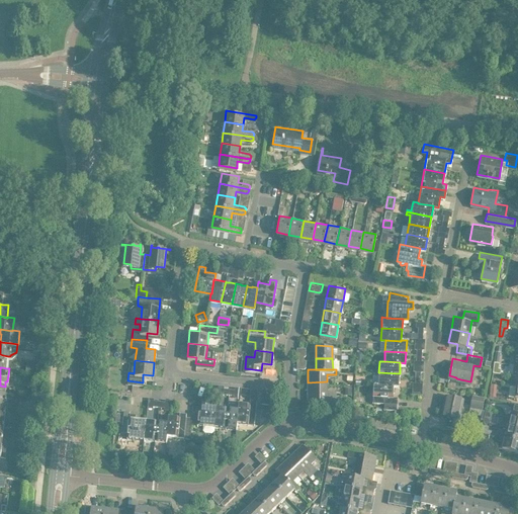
[(394,384),(399,384),(400,373),(378,372),(377,383),(394,384)]
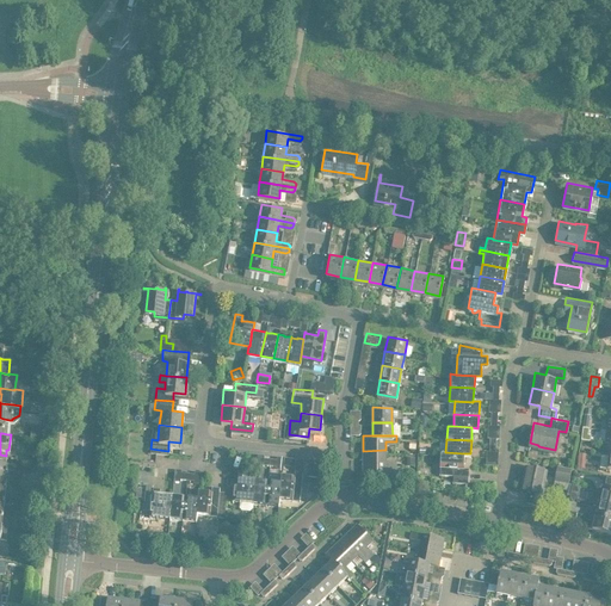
[(386,450),(363,451),(363,464),(396,464),(396,458),(386,458),(386,450)]
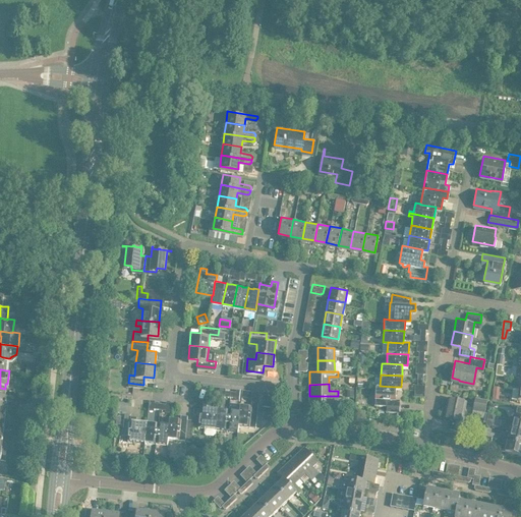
[(380,386),(374,385),(373,403),(386,403),(386,409),(399,410),(399,397),(395,397),(396,387),(380,386)]
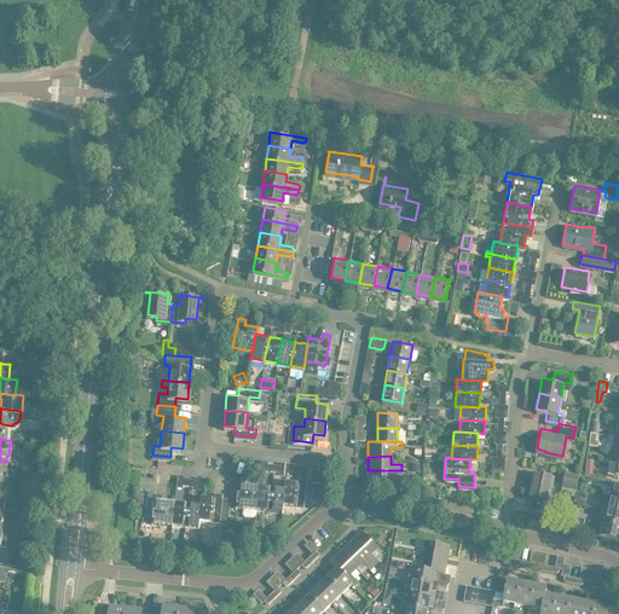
[(547,509),(549,499),(554,473),(532,469),(530,479),(532,479),(531,485),(528,484),(526,494),(534,497),(533,505),(547,509)]
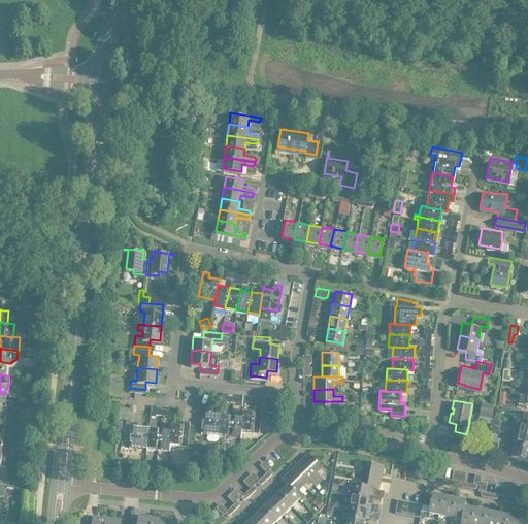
[(493,402),(482,400),(479,412),(491,415),(493,402)]
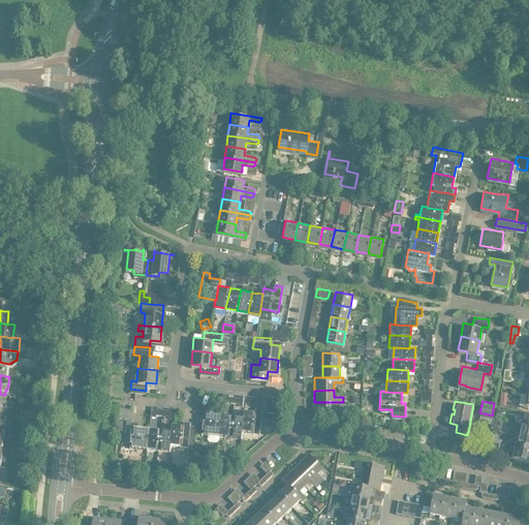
[(343,402),(314,402),(314,415),(334,415),(334,408),(343,408),(343,402)]
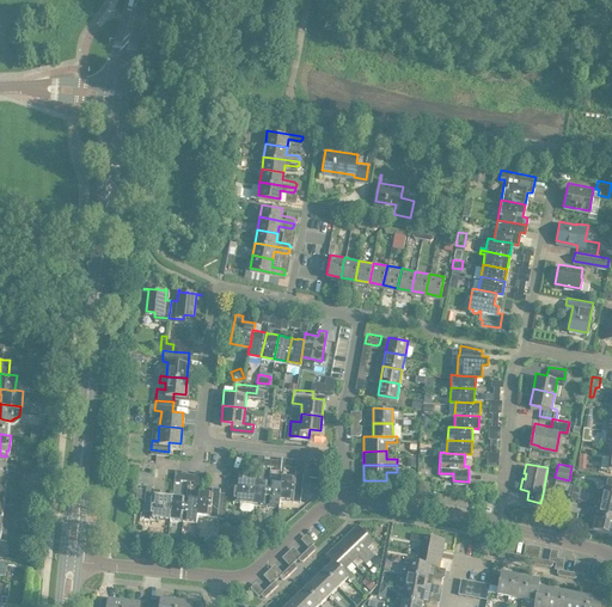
[(279,497),(280,497),(300,498),(303,470),(295,468),(294,474),(288,473),(281,472),(281,479),(279,497)]
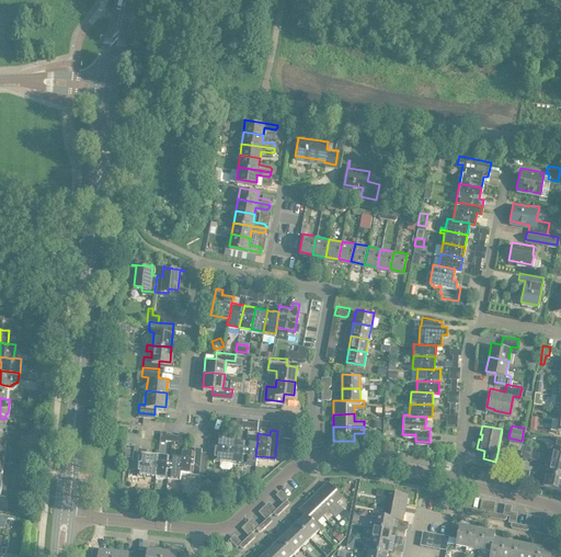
[(293,431),(284,430),(283,439),(293,440),(293,431)]
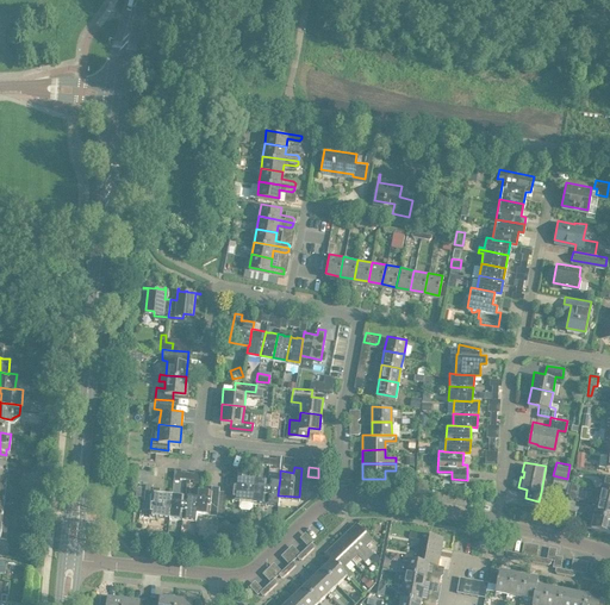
[(251,504),(251,499),(254,475),(248,474),(242,474),(242,469),(235,468),(231,498),(240,498),(238,503),(241,505),(248,506),(251,504)]
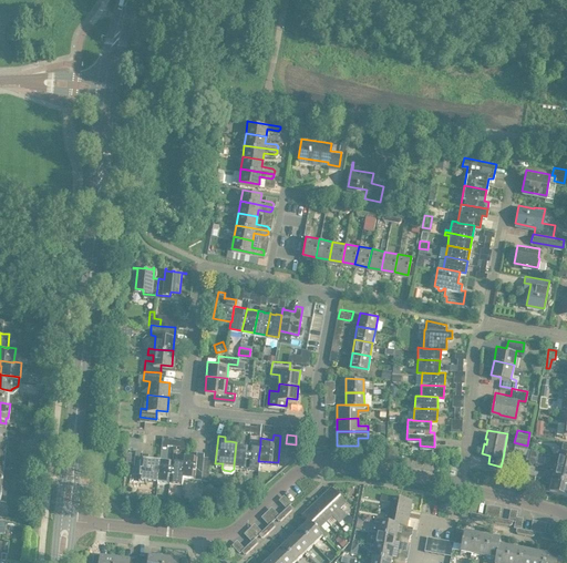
[(557,453),(566,456),(566,442),(560,441),(557,453)]
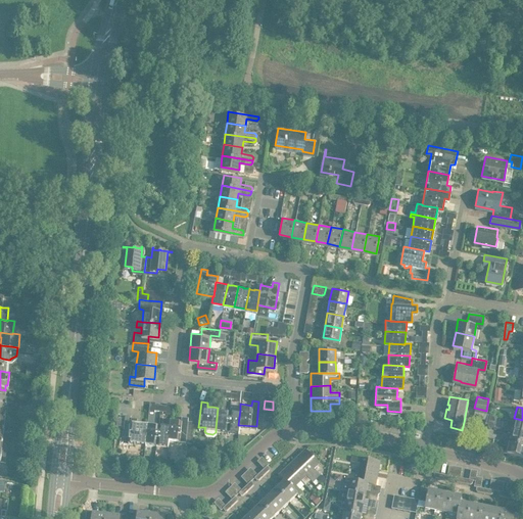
[(216,428),(227,430),(229,409),(224,409),(224,408),(218,408),(216,428)]
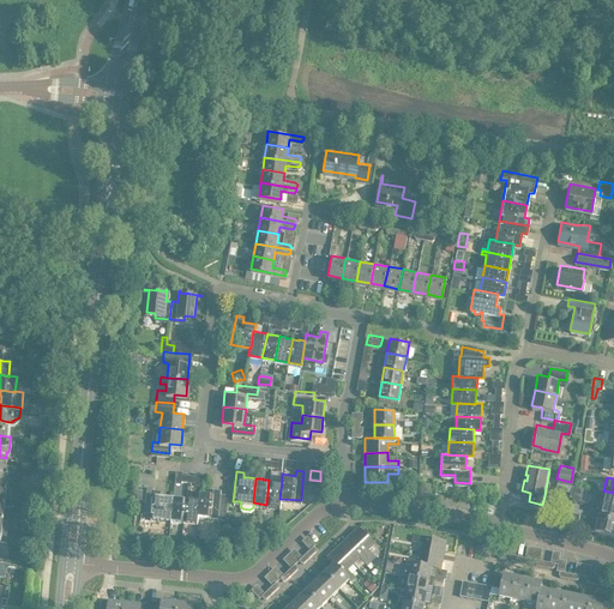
[(269,480),(266,505),(280,506),(281,499),(280,499),(282,481),(275,480),(275,481),(269,480)]
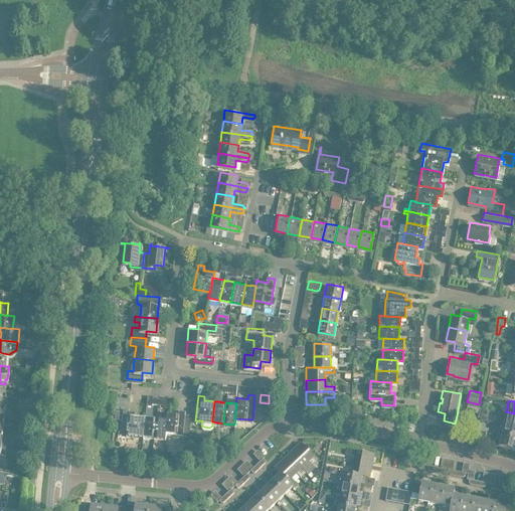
[(143,435),(145,414),(139,414),(135,413),(135,409),(128,408),(129,406),(123,405),(121,427),(127,427),(126,434),(143,435)]
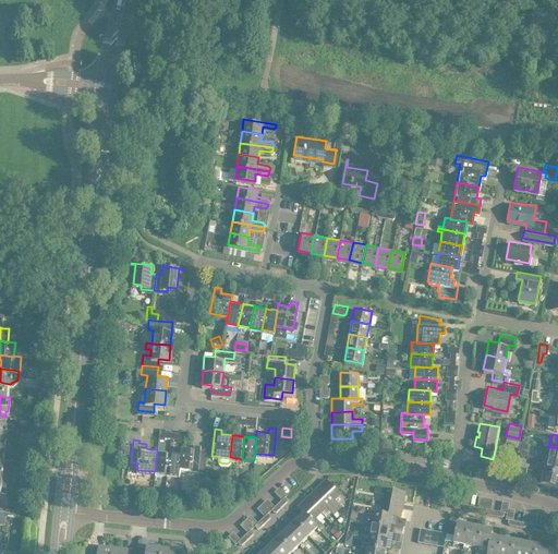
[(207,448),(199,447),(201,443),(193,442),(193,447),(187,447),(187,446),(181,446),(180,453),(179,468),(205,470),(207,448)]
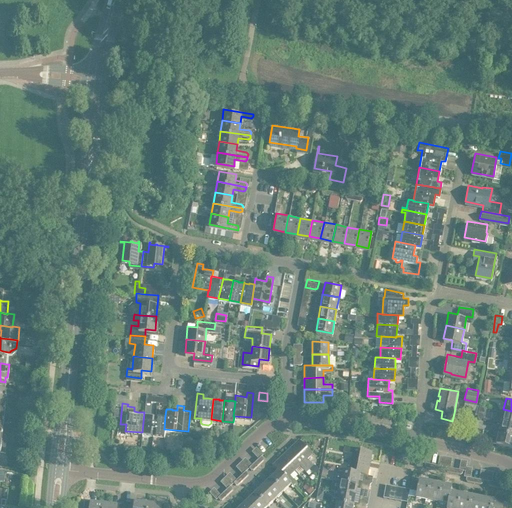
[(501,420),(511,422),(511,411),(503,409),(501,420)]
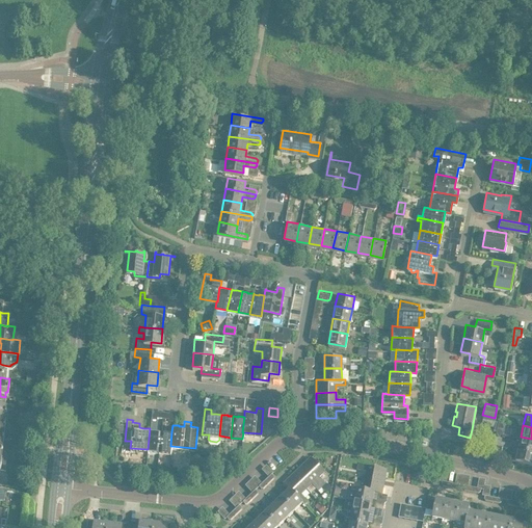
[(159,451),(161,429),(160,429),(160,430),(155,429),(150,428),(148,449),(159,451)]
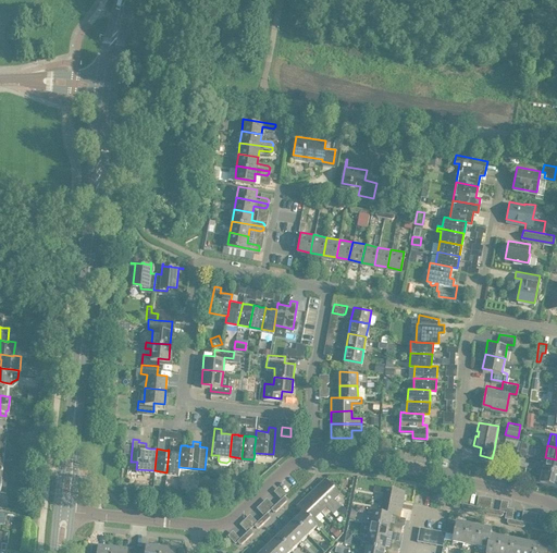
[(169,450),(166,472),(178,474),(178,467),(180,452),(174,451),(169,451),(169,450)]
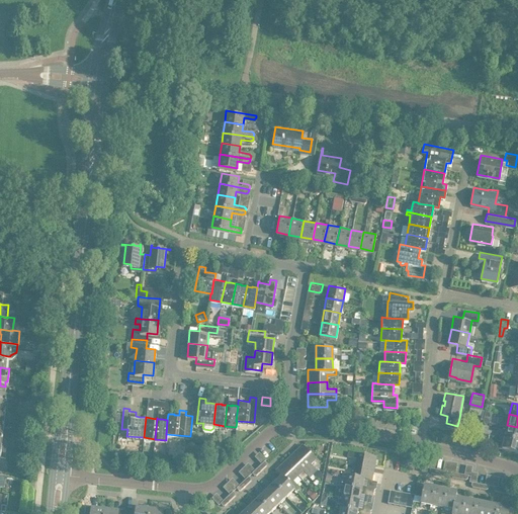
[(517,427),(507,425),(504,435),(517,438),(517,427)]
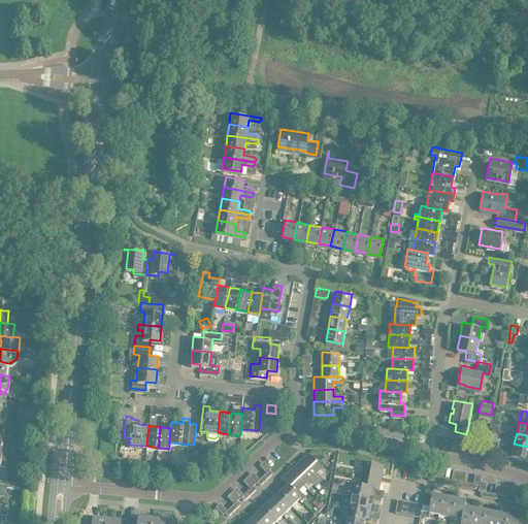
[(484,451),(493,453),(495,441),(487,439),(484,451)]
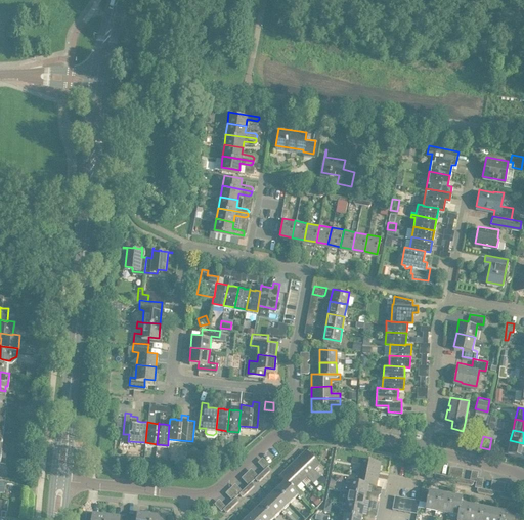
[(523,443),(510,440),(508,451),(523,455),(523,443)]
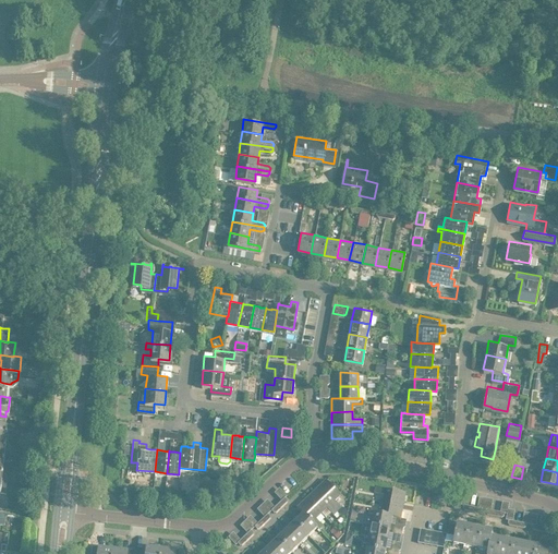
[(337,507),(341,504),(335,497),(340,492),(326,477),(316,485),(337,507)]
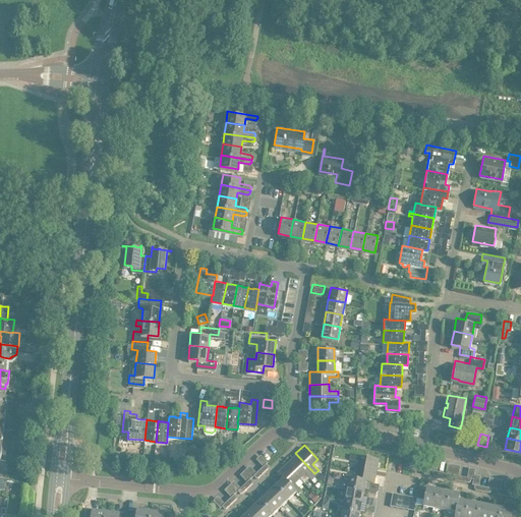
[(357,465),(375,469),(379,456),(350,451),(349,457),(358,458),(357,465)]
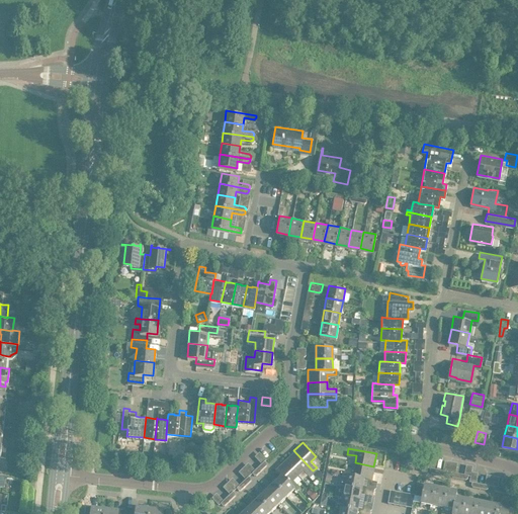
[(293,450),(284,459),(297,474),(303,468),(310,475),(313,470),(293,450)]
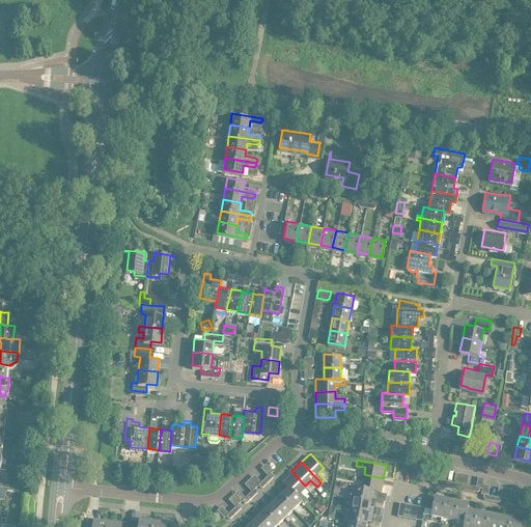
[(271,470),(264,476),(268,479),(273,474),(273,472),(271,470)]
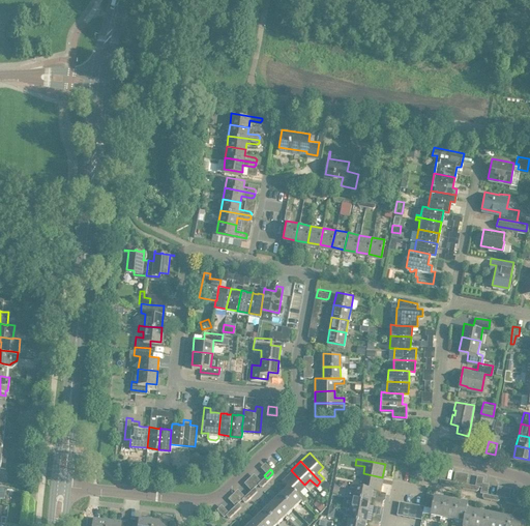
[(288,485),(300,497),(302,499),(301,500),(302,501),(303,500),(305,502),(308,498),(299,490),(304,485),(291,470),(283,478),(288,485)]
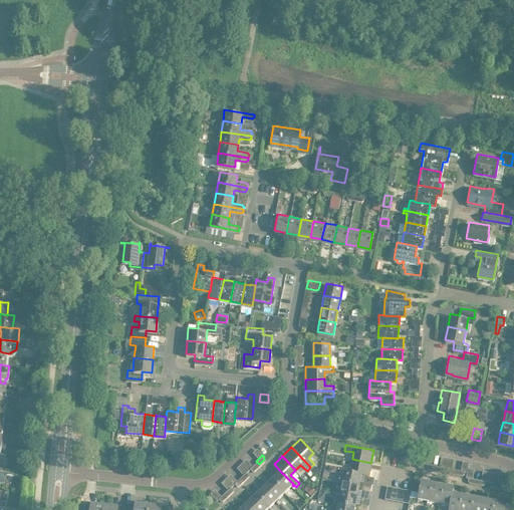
[(370,463),(352,459),(350,466),(342,464),(341,469),(343,470),(360,473),(368,475),(370,463)]
